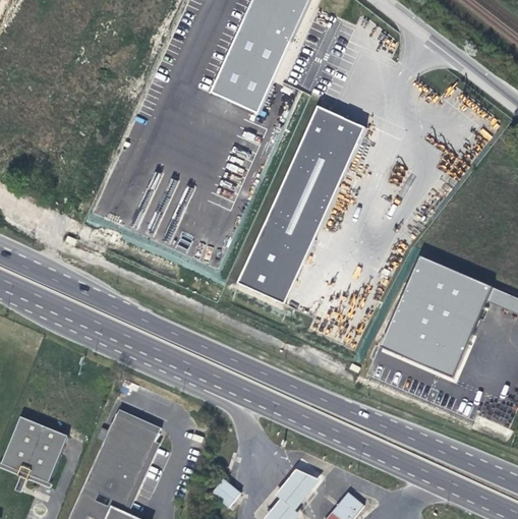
[(250,0),(209,93),(256,115),(308,0),(250,0)]
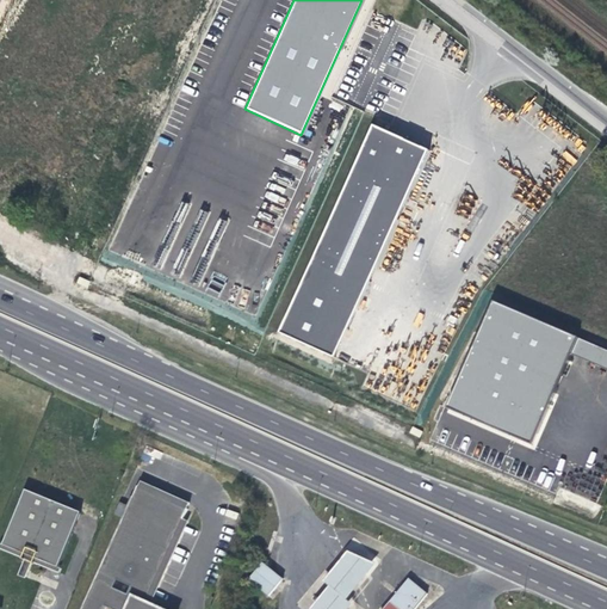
[(370,125),(277,331),(332,356),(425,149),(388,134),(370,125)]
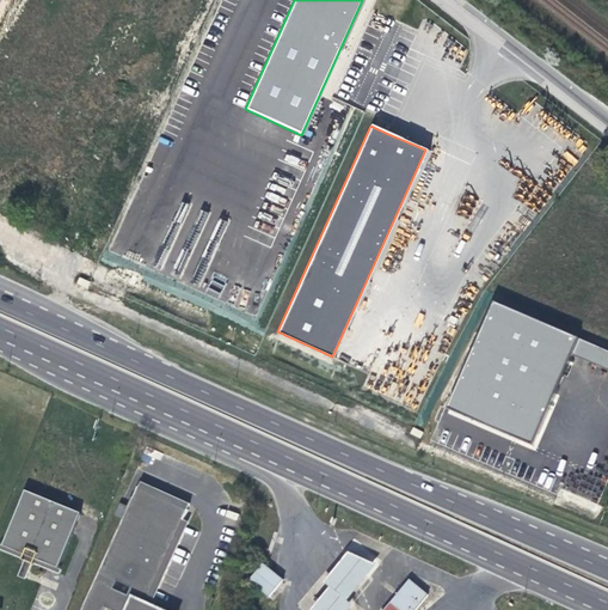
[(607,367),(607,347),(485,300),(443,407),(529,440),(564,351),(607,367)]
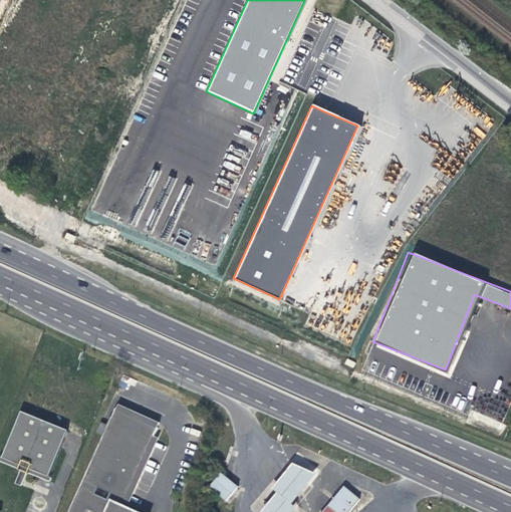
[(151,420),(108,402),(61,511),(144,511),(145,511),(118,500),(151,420)]
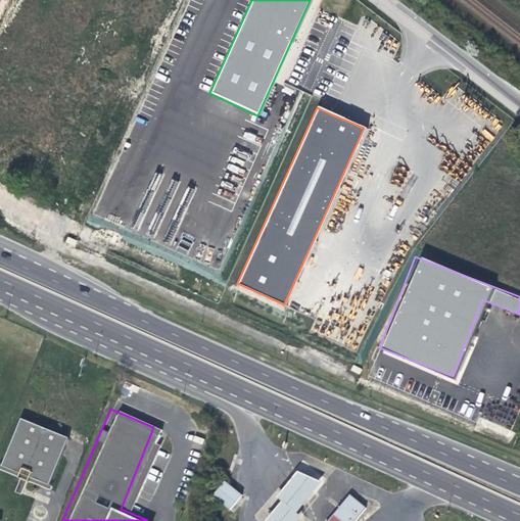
[(28,476),(29,472),(48,481),(68,431),(21,412),(1,461),(20,469),(19,473),(27,476),(27,477),(28,476)]
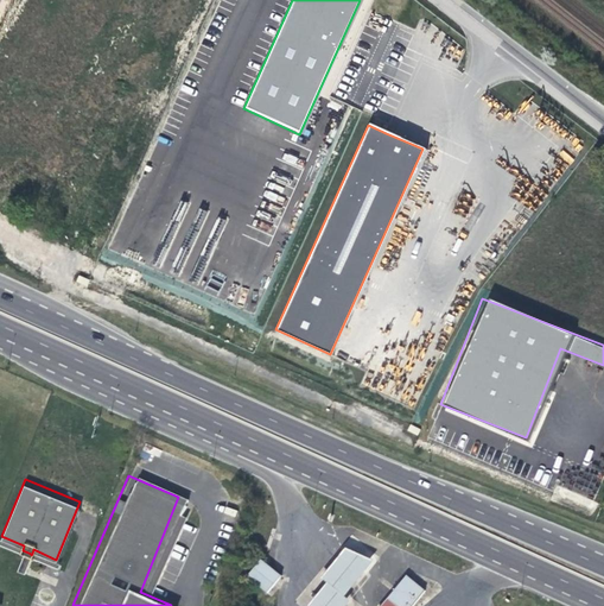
[(23,550),(24,545),(1,536),(0,541),(23,550)]
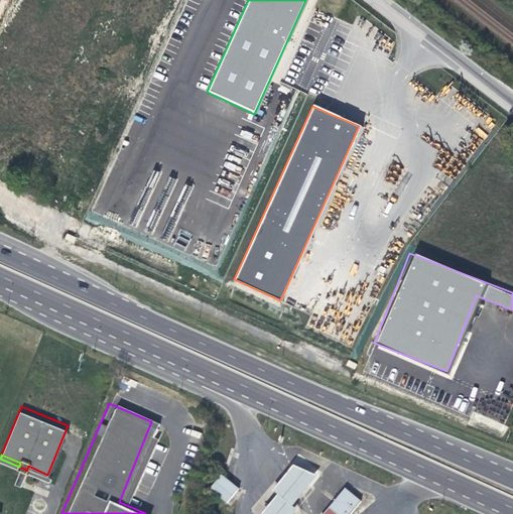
[(291,464),(271,490),(275,493),(260,512),(262,513),(290,513),(295,509),(290,503),(315,475),(291,464)]
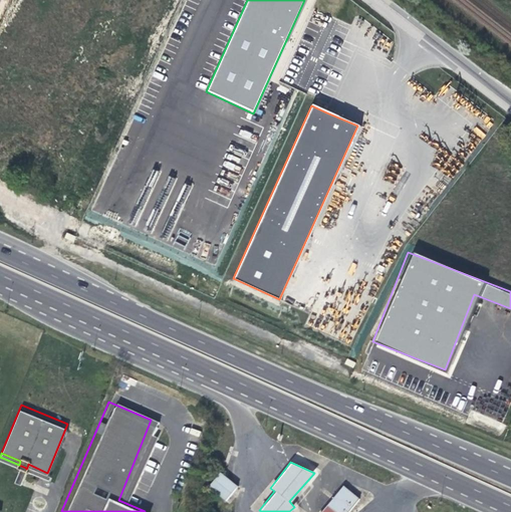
[(47,473),(28,464),(27,468),(46,476),(47,473)]
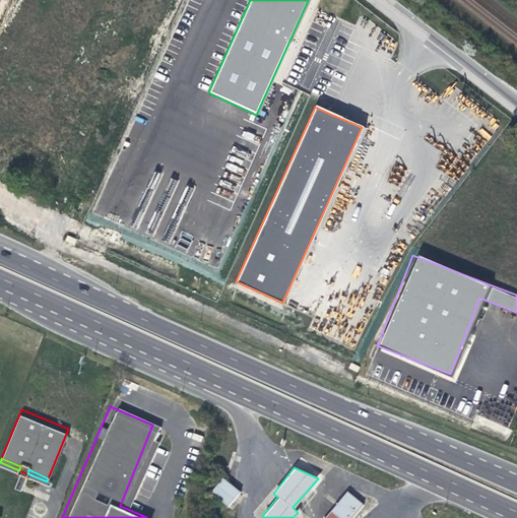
[(19,470),(14,484),(20,487),(26,473),(19,470)]
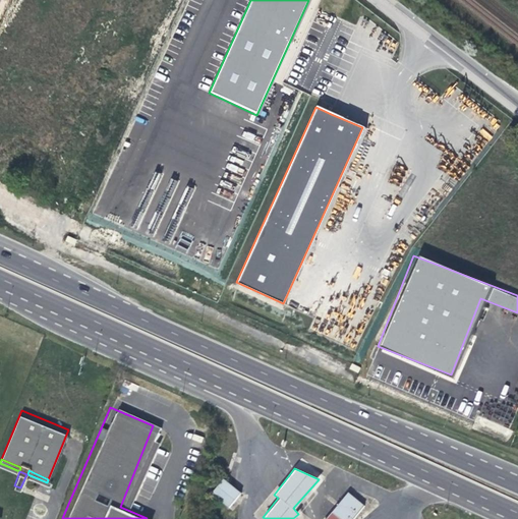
[(238,494),(222,478),(210,492),(226,506),(238,494)]
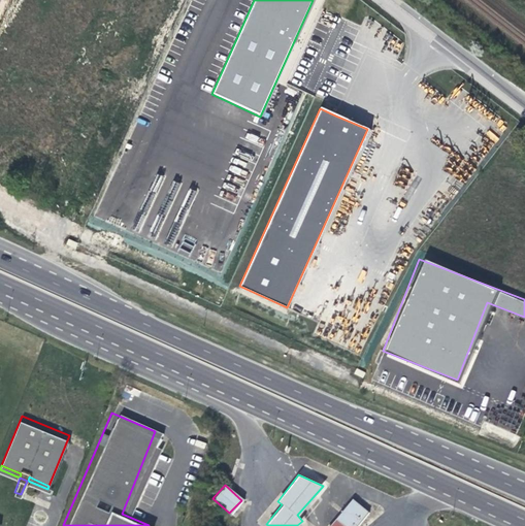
[(328,525),(354,525),(366,511),(350,499),(328,525)]
